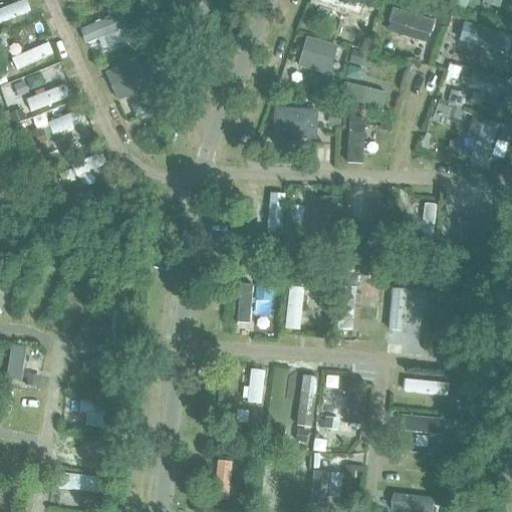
[(16,0),(0,6),(0,24),(33,10),(29,0),(16,0)]
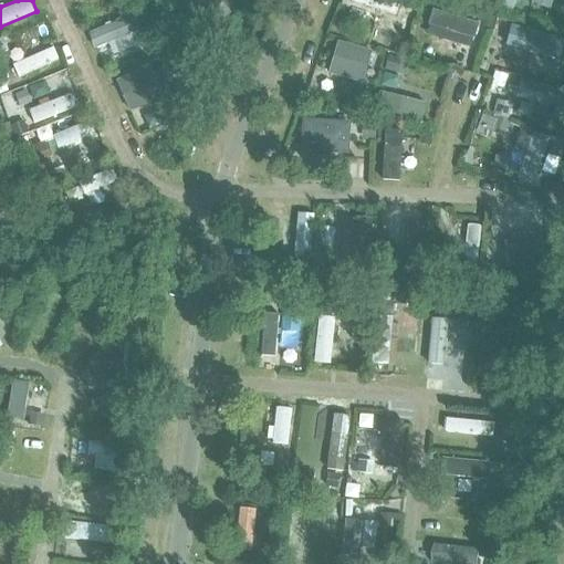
[(97,51),(136,49),(135,19),(96,21),(97,51)]
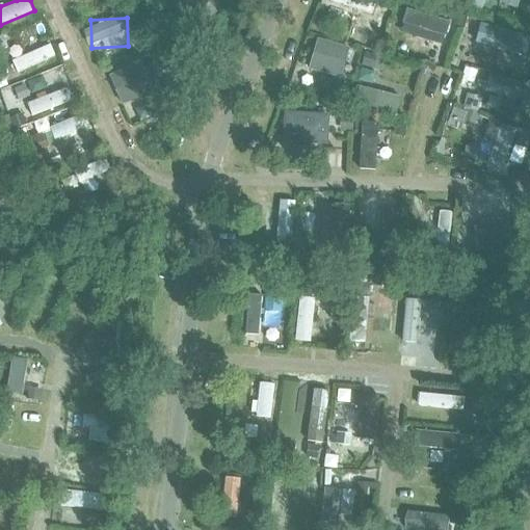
[(529,34),(479,22),(474,41),(526,52),(529,34)]
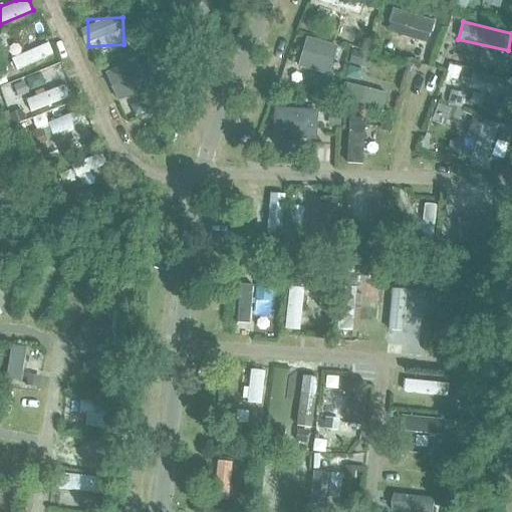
[(423,32),(419,56),(431,58),(436,34),(423,32)]
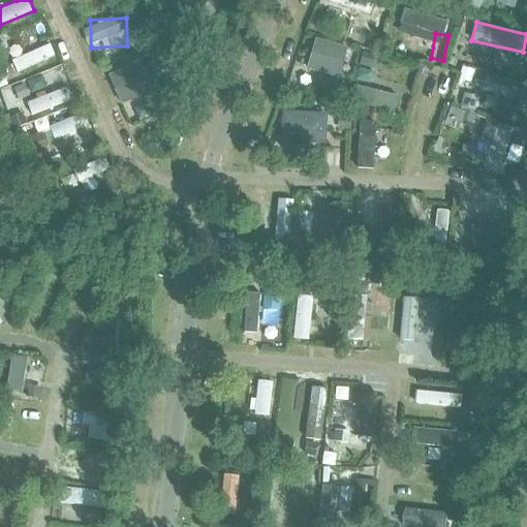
[(307,66),(339,76),(349,45),(316,35),(307,66)]
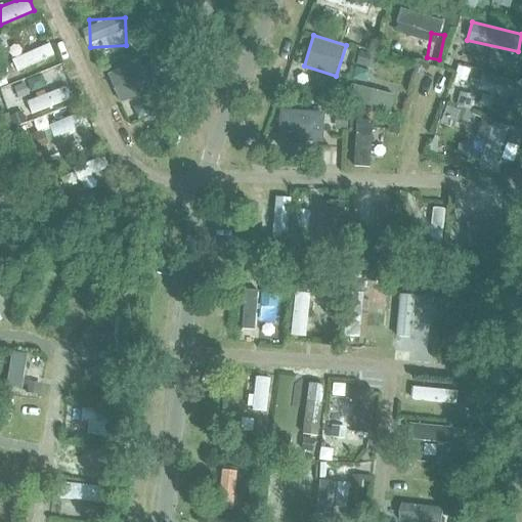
[(51,43),(13,54),(16,68),(55,56),(51,43)]
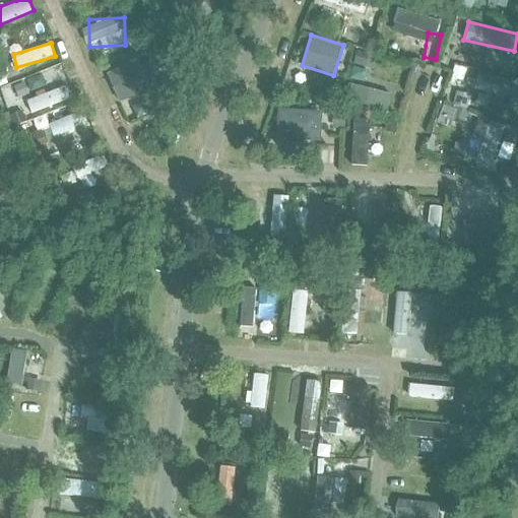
[(362,79),(369,54),(358,51),(350,76),(362,79)]
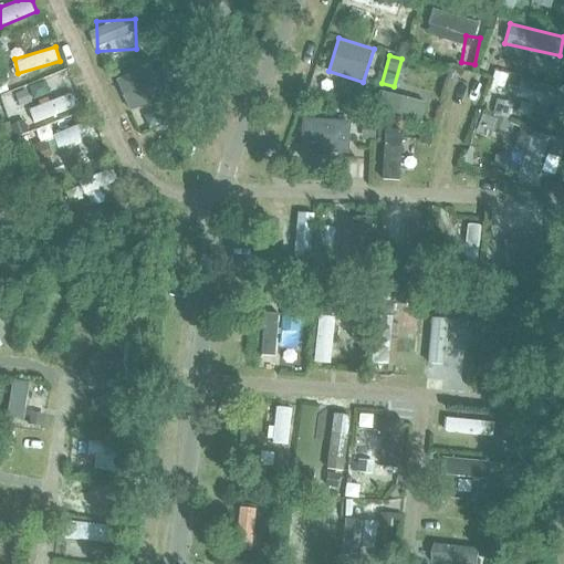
[(118,77),(131,108),(177,91),(165,59),(118,77)]
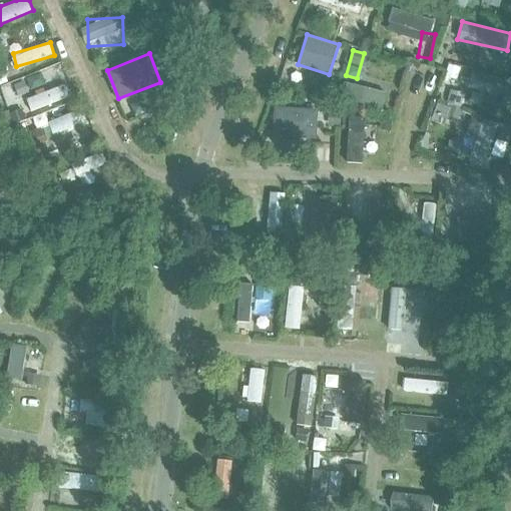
[(443,81),(463,85),(468,64),(447,60),(443,81)]
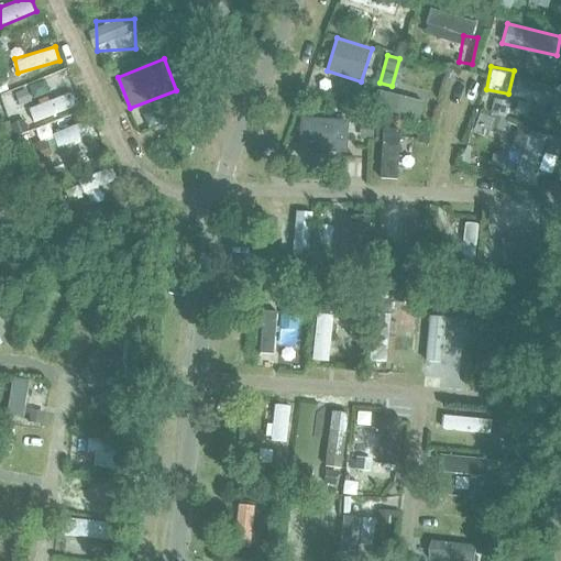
[(551,101),(554,85),(517,77),(514,94),(551,101)]
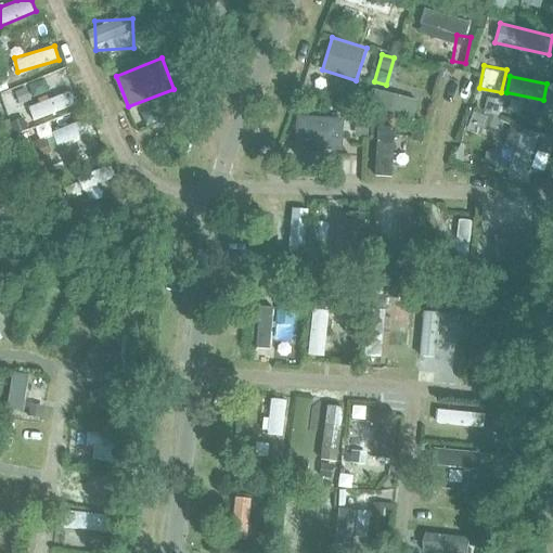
[(373,87),(370,105),(412,114),(415,95),(373,87)]
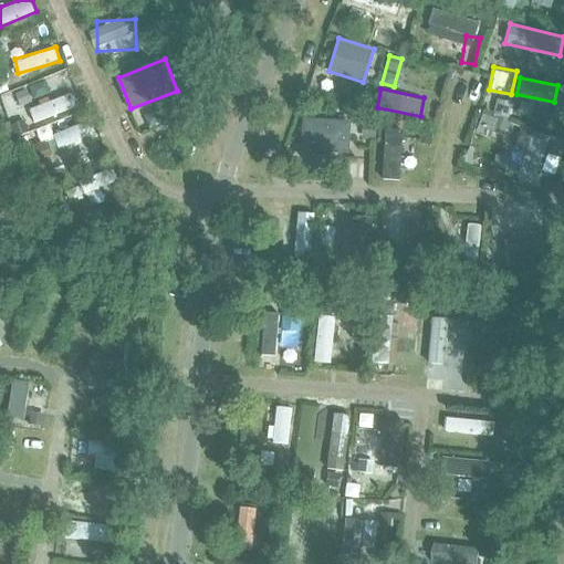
[(73,92),(22,110),(27,124),(77,106),(73,92)]
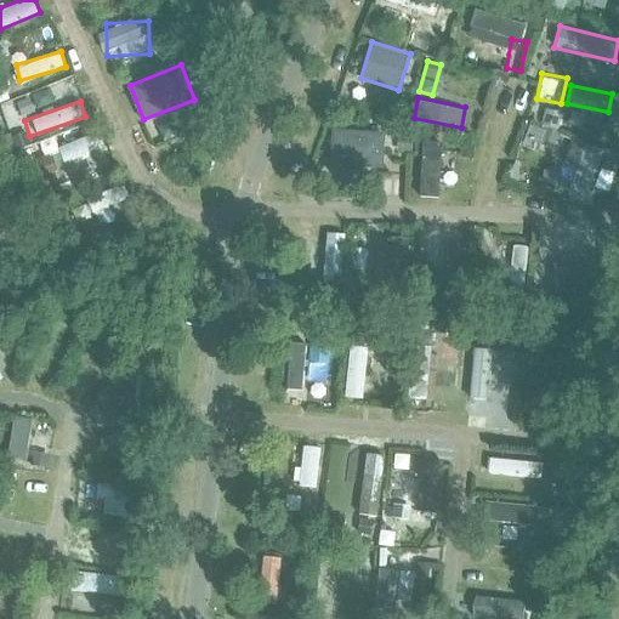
[(543,106),(541,120),(521,118),(517,146),(539,148),(541,124),(558,126),(560,108),(543,106)]
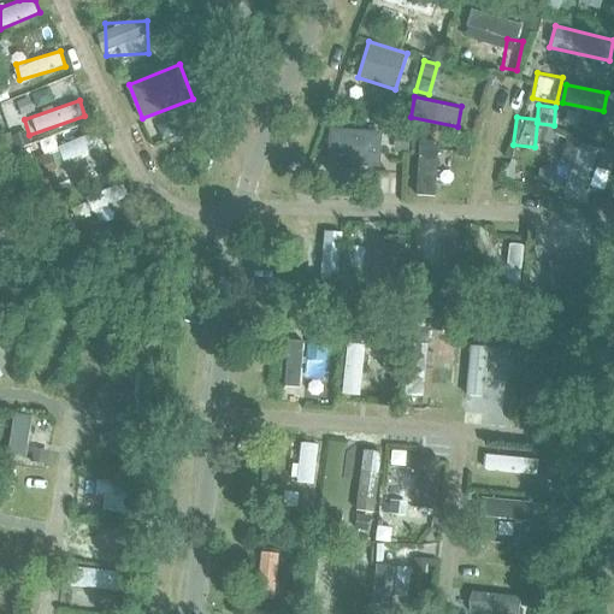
[(155,113),(161,137),(179,134),(173,108),(155,113)]
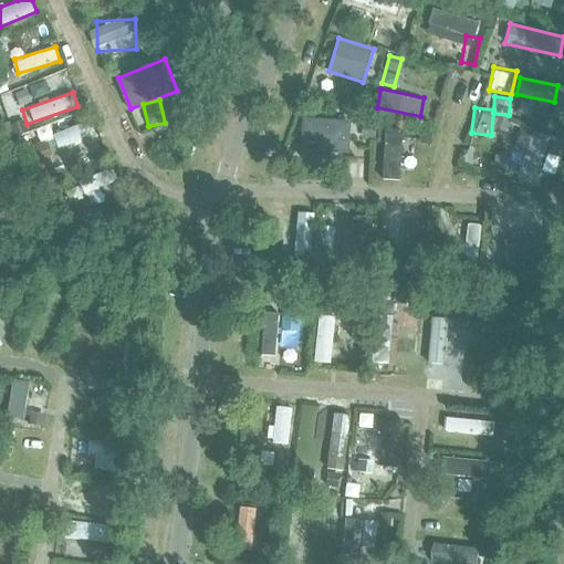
[(532,116),(535,102),(520,100),(518,114),(532,116)]
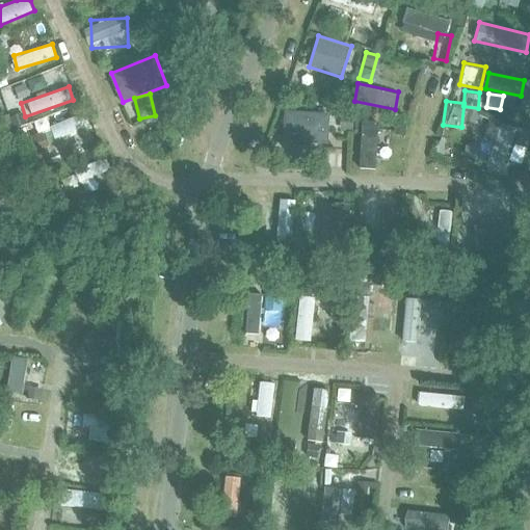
[(50,127),(56,139),(90,123),(84,110),(50,127)]
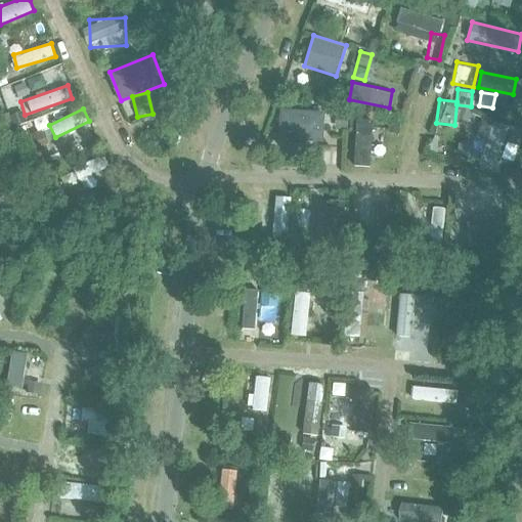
[(322,109),(280,110),(281,147),(336,147),(335,127),(323,127),(322,109)]
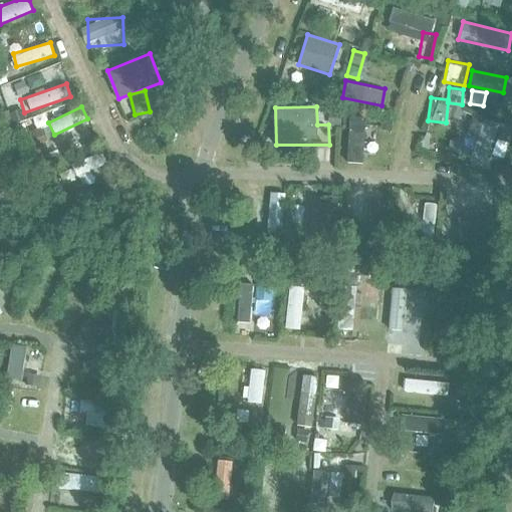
[(460,160),(490,164),(496,118),(466,114),(460,160)]
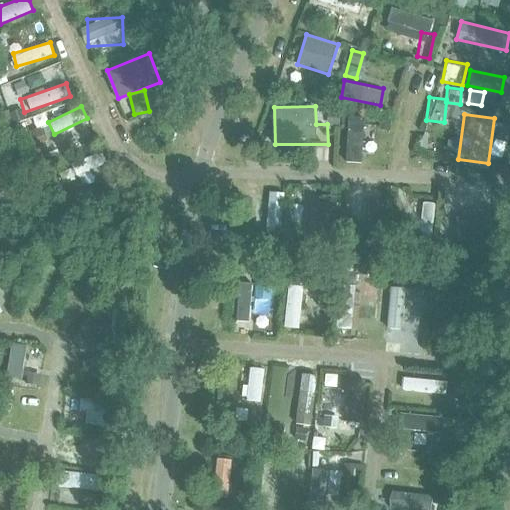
[(347,161),(366,162),(369,117),(351,115),(347,161)]
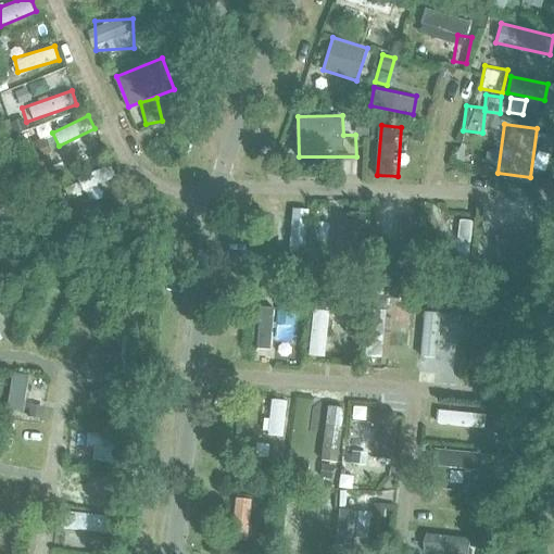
[(34,158),(52,151),(47,135),(28,142),(34,158)]
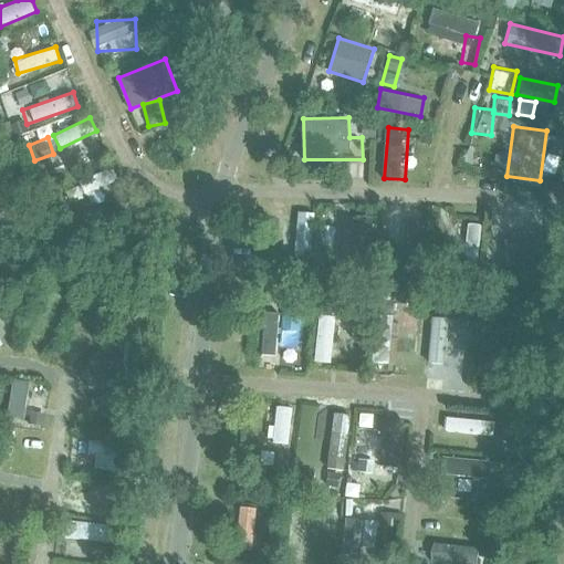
[(476,164),(473,147),(459,149),(461,166),(476,164)]
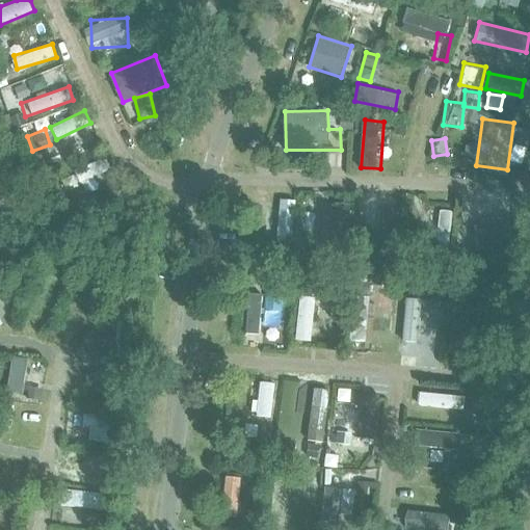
[(76,167),(79,181),(106,175),(103,161),(76,167)]
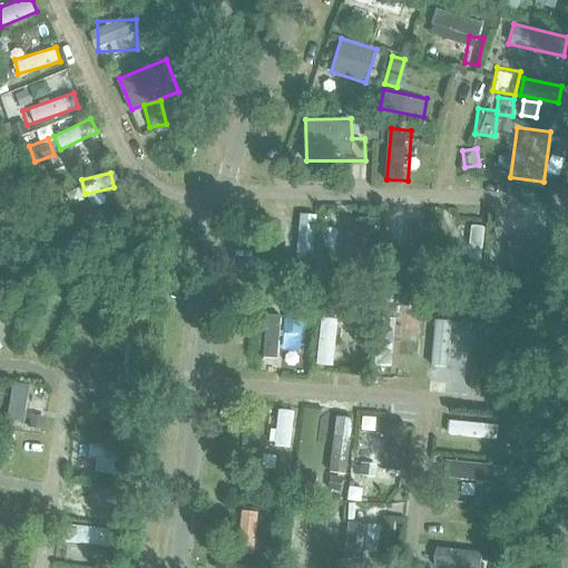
[(80,186),(61,192),(67,208),(86,202),(80,186)]
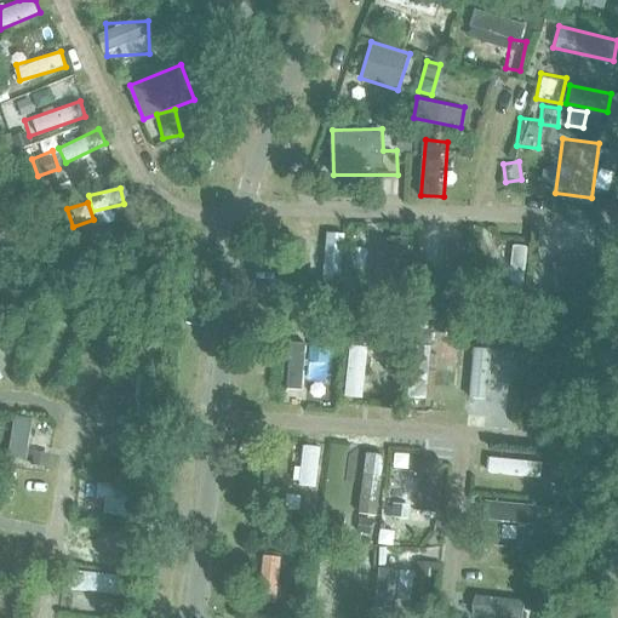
[(326,232),(322,279),(343,280),(345,233),(326,232)]
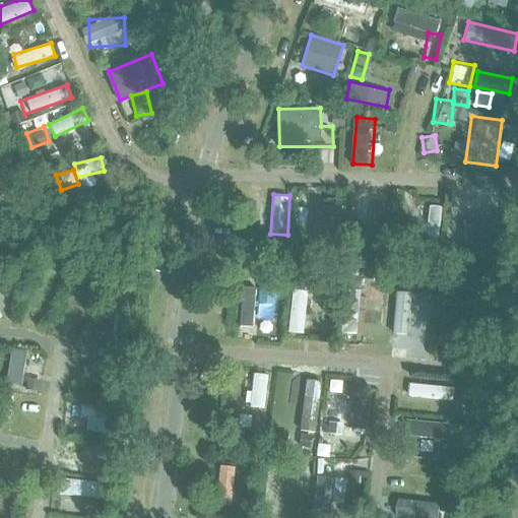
[(338,216),(339,200),(318,199),(317,214),(338,216)]
